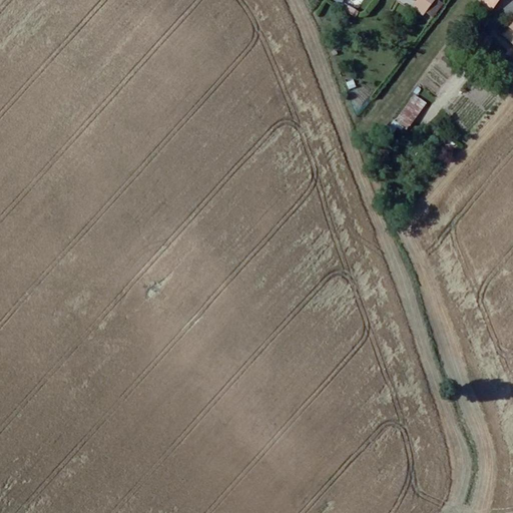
[(426,23),(429,20),(441,2),(438,0),(423,0),(414,13),(426,23)]
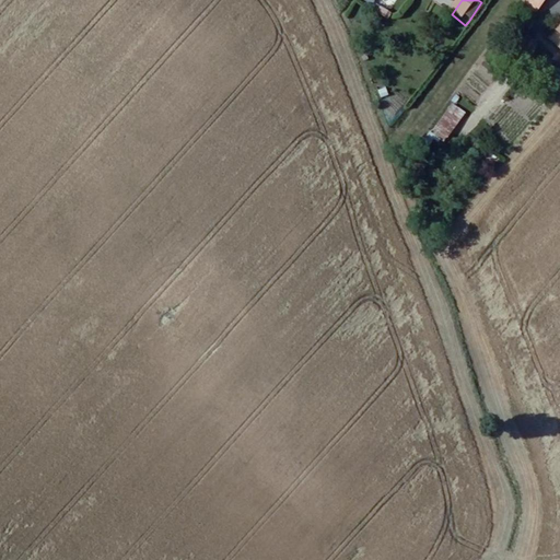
[(468,22),(476,26),(493,0),(492,0),(478,0),(481,2),(468,22)]
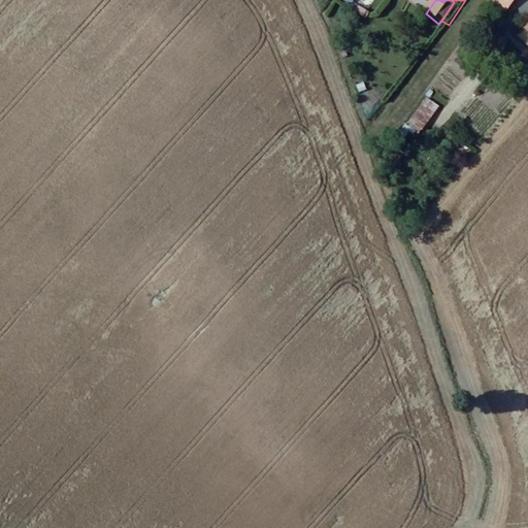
[(521,0),(500,0),(495,7),(508,17),(521,0)]
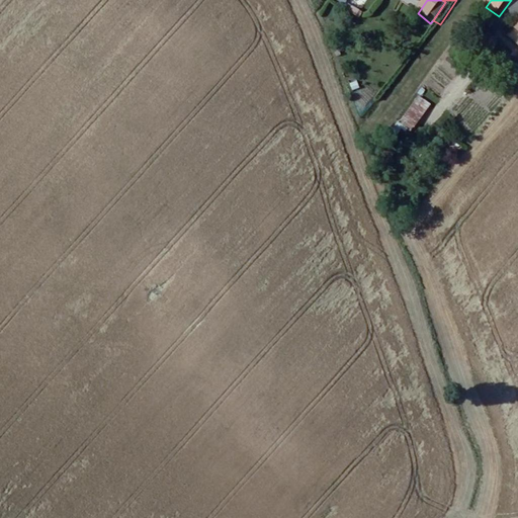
[(361,11),(352,5),(348,11),(358,16),(361,11)]
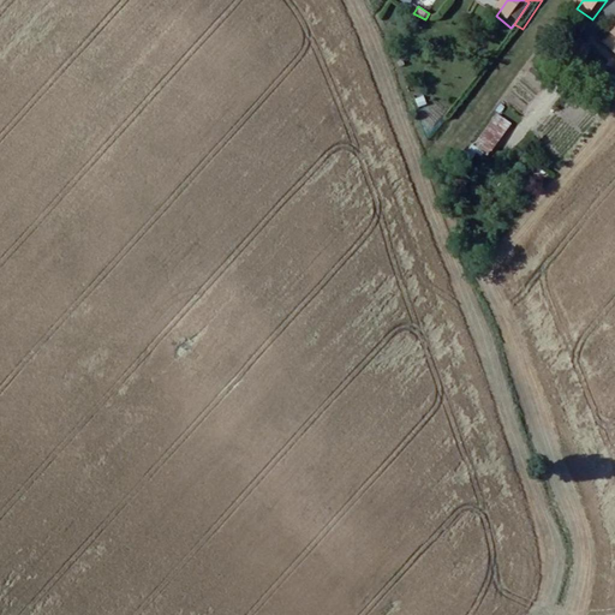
[(418,107),(428,105),(425,96),(416,99),(418,107)]
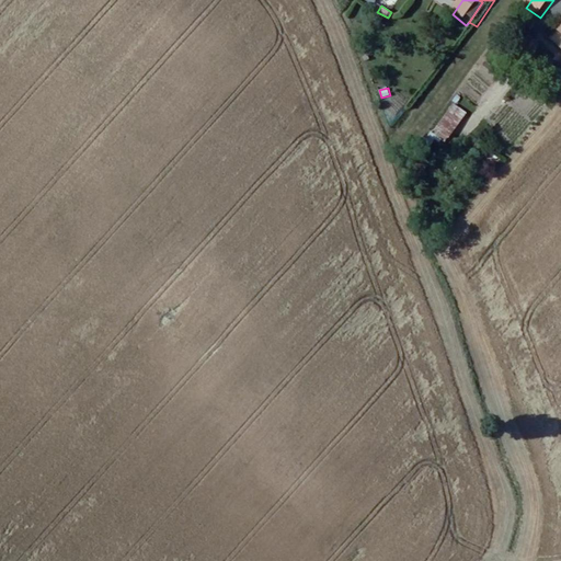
[(447,144),(466,111),(450,102),(431,135),(447,144)]
